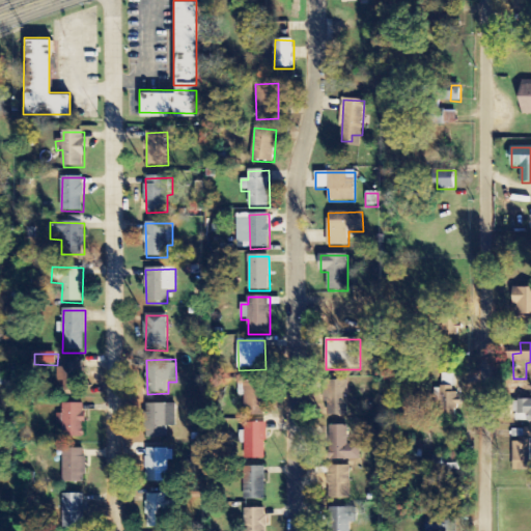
[(62,363),(63,391),(86,391),(85,362),(62,363)]
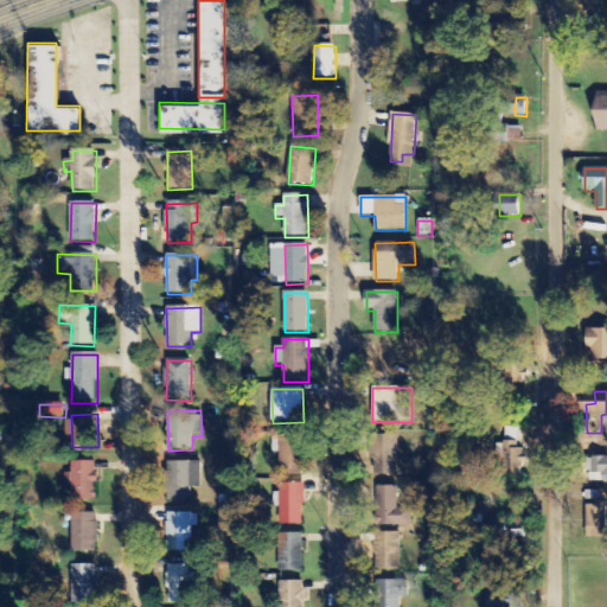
[(519,443),(519,429),(505,429),(505,443),(519,443)]
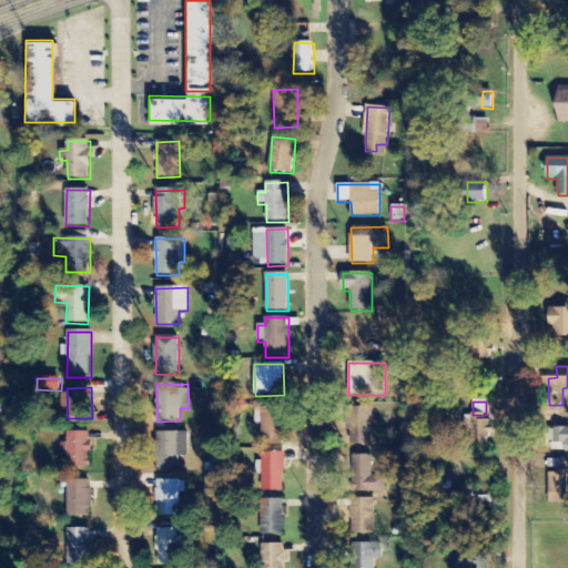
[(284,445),(283,408),(255,409),(255,425),(262,425),(262,437),(266,437),(266,446),(284,445)]
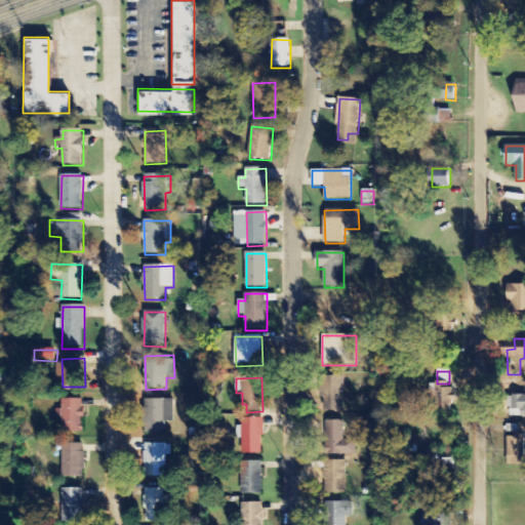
[(454,389),(437,389),(438,412),(454,412),(454,389)]
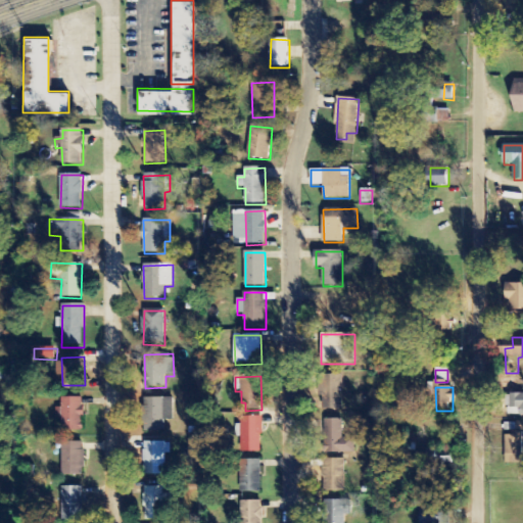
[(522,416),(522,394),(511,395),(512,410),(520,410),(520,417),(522,416)]
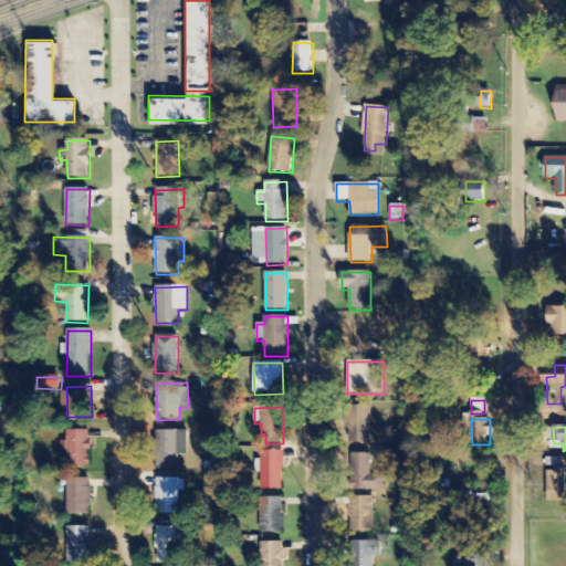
[(92,431),(67,431),(66,468),(91,468),(92,431)]
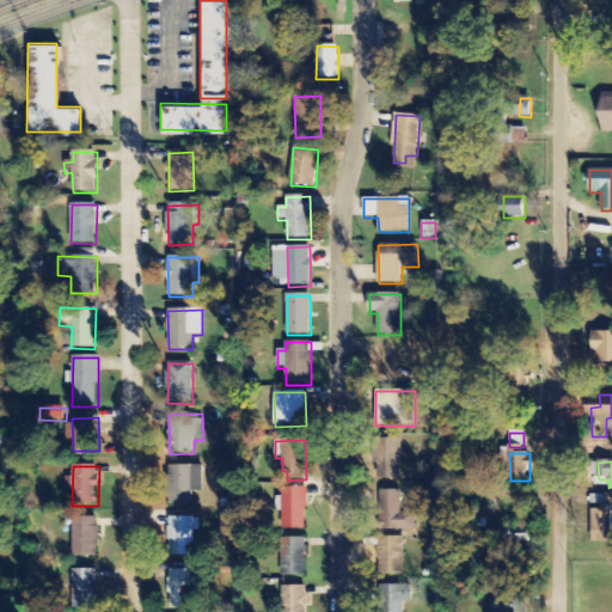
[(203,467),(170,466),(169,507),(194,507),(194,493),(202,493),(203,467)]
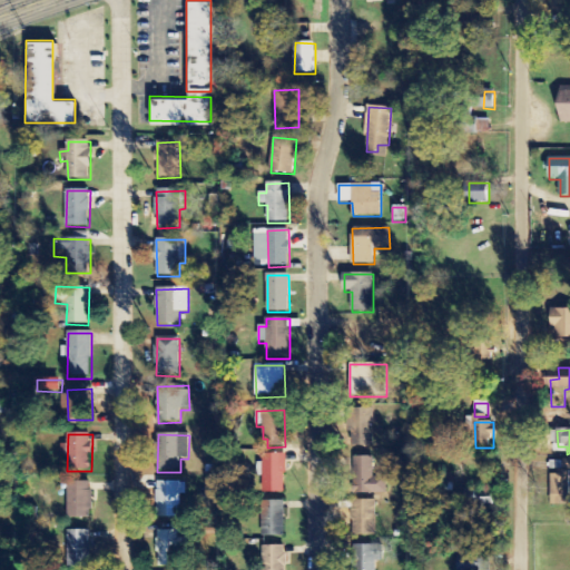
[(285,494),(286,455),(265,454),(264,494),(285,494)]
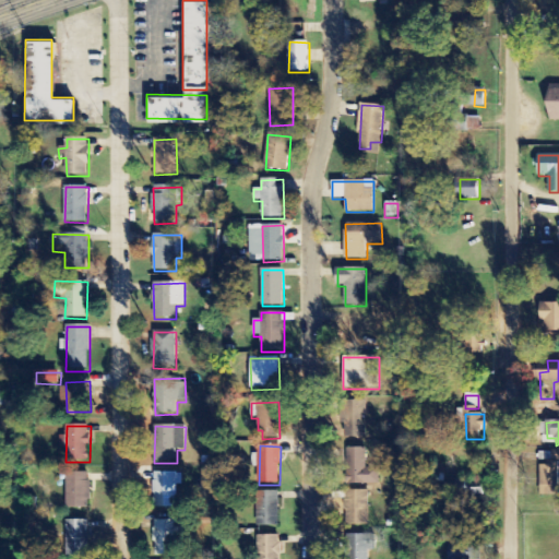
[(379,486),(380,470),(366,468),(367,449),(348,449),(347,485),(379,486)]
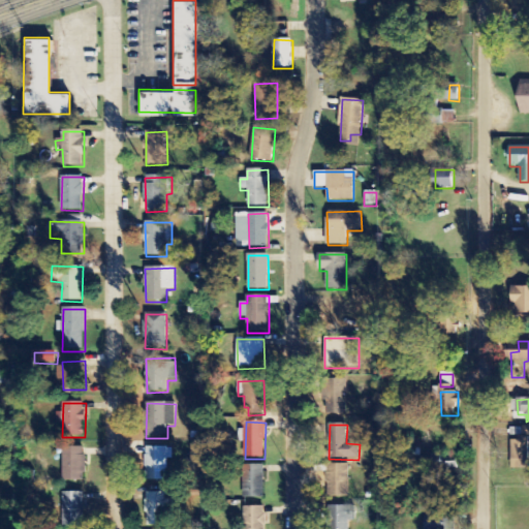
[(528,441),(528,438),(522,438),(522,430),(515,430),(515,440),(511,440),(511,470),(528,469),(528,441)]
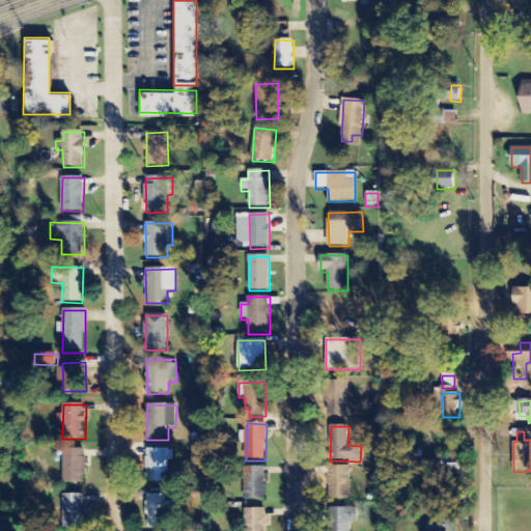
[(86,450),(64,449),(63,484),(85,484),(86,450)]
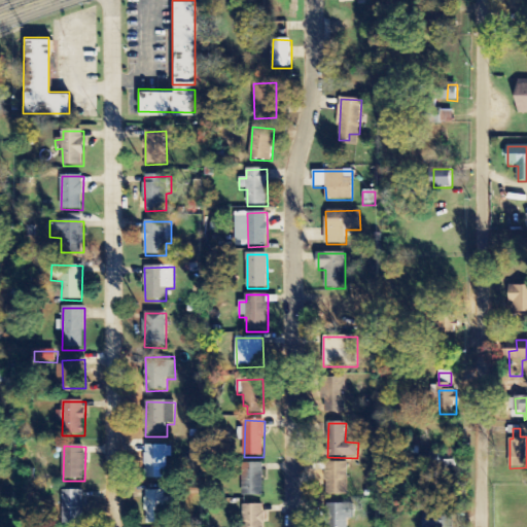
[(168,480),(167,458),(172,458),(172,446),(145,447),(146,480),(168,480)]
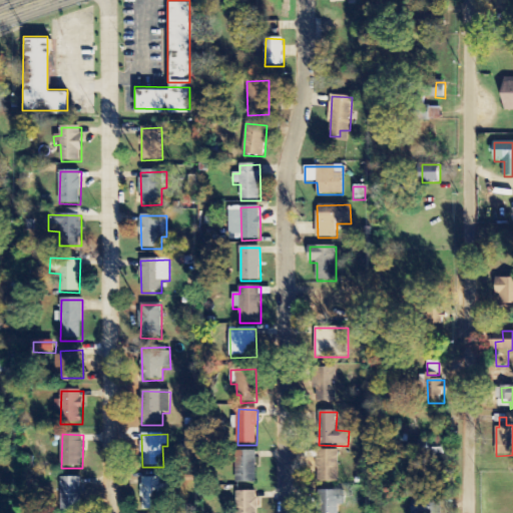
[(418,441),(419,457),(445,456),(445,440),(418,441)]
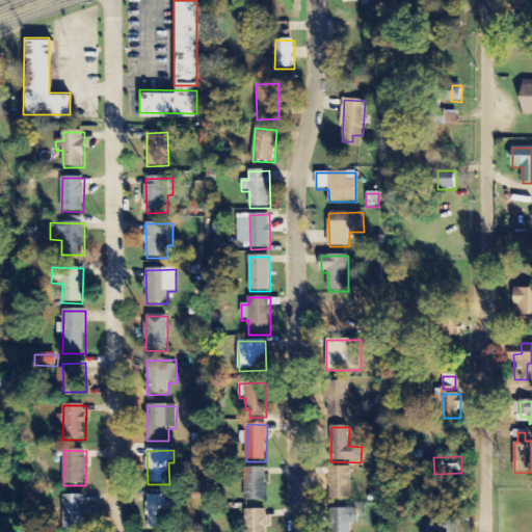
[(244,502),(267,502),(266,468),(244,469),(244,502)]
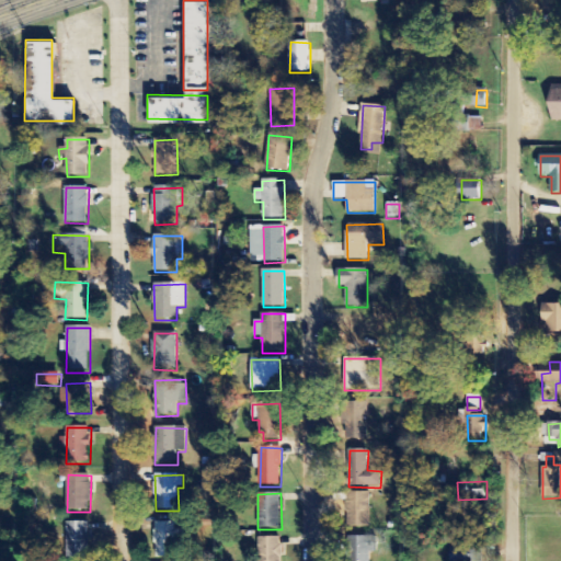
[(370,493),(350,493),(350,528),(370,528),(370,493)]
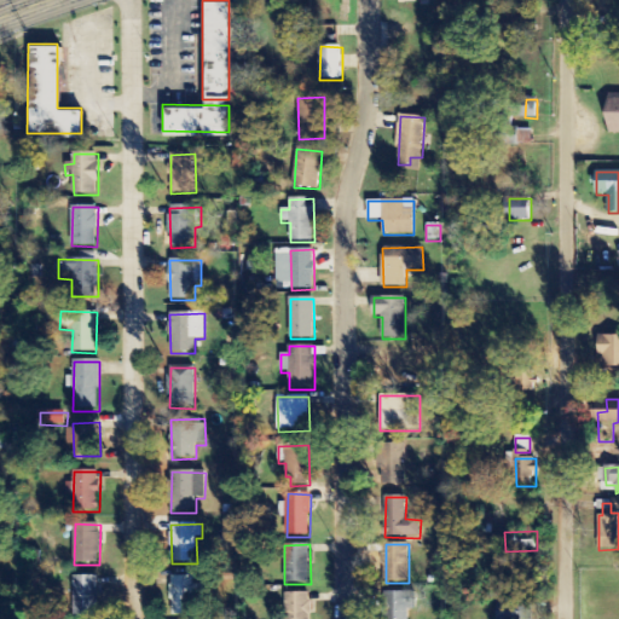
[(98,577),(74,577),(75,618),(99,617),(98,577)]
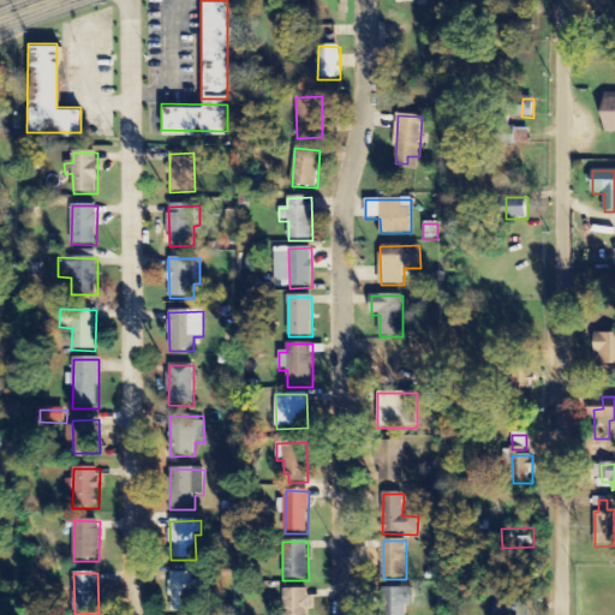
[(198,573),(169,573),(171,613),(199,613),(198,573)]
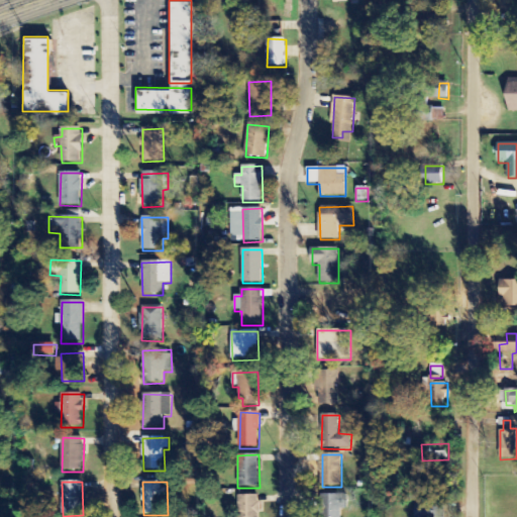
[(341,516),(341,510),(347,510),(347,496),(324,495),(323,516),(341,516)]
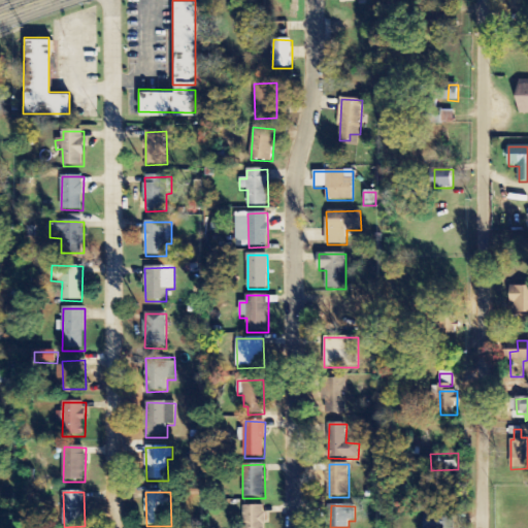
[(243,527),(265,527),(265,506),(243,507),(243,527)]
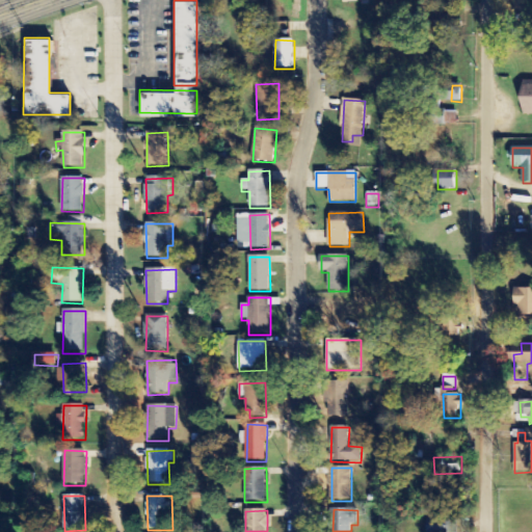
[(427,517),(427,531),(453,531),(453,517),(427,517)]
